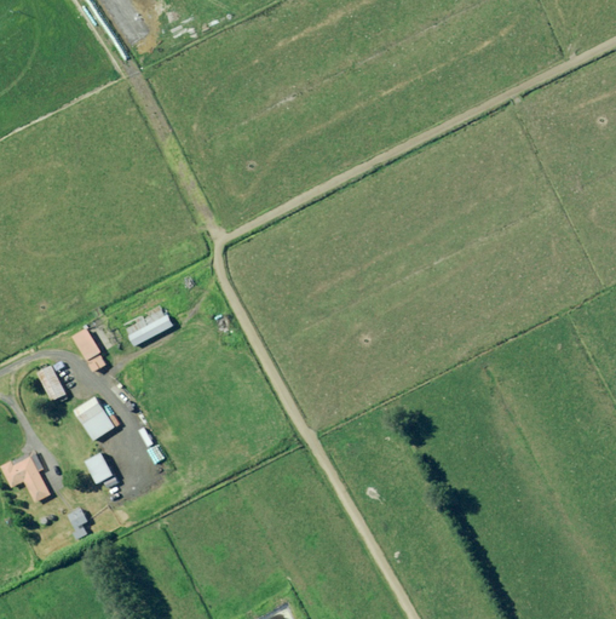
[(172,325),(161,304),(122,324),(133,345),(172,325)]
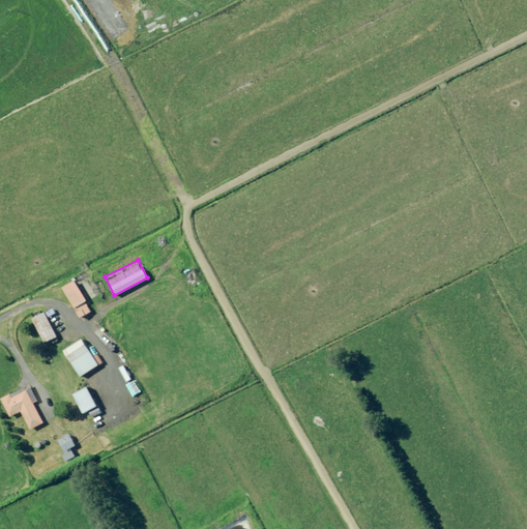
[(86,300),(75,280),(62,287),(80,317),(90,311),(84,301),(86,300)]
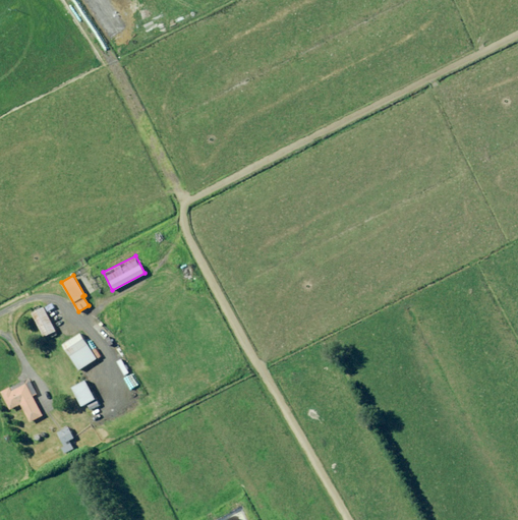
[(54,331),(43,306),(31,312),(42,337),(54,331)]
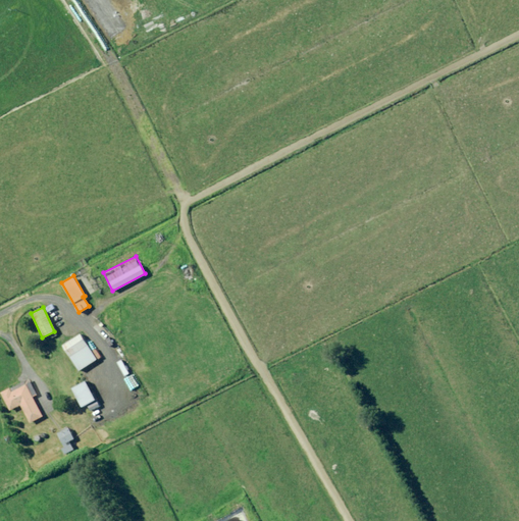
[(91,343),(87,345),(80,333),(62,345),(79,370),(96,359),(92,353),(96,350),(91,343)]
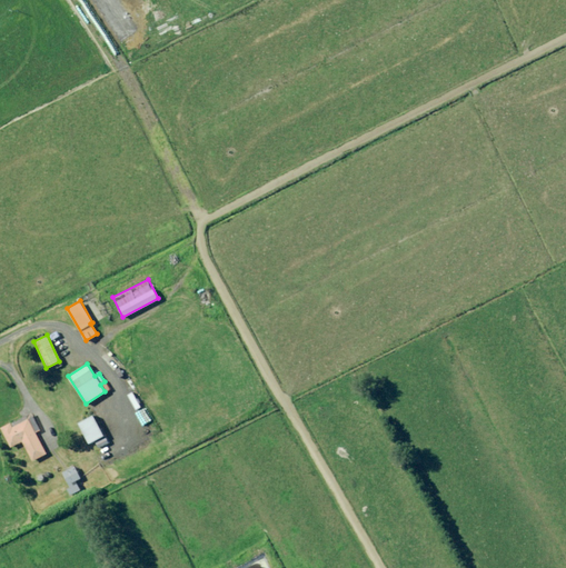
[(30,412),(26,415),(0,428),(10,447),(21,441),(31,460),(46,454),(35,431),(39,429),(30,412)]
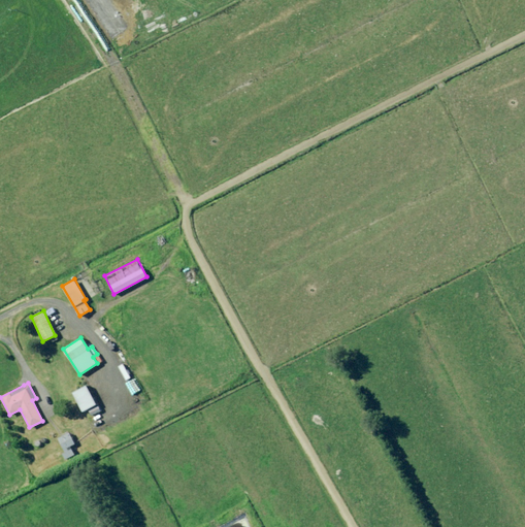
[(72,393),(81,412),(87,408),(90,415),(98,409),(86,386),(72,393)]
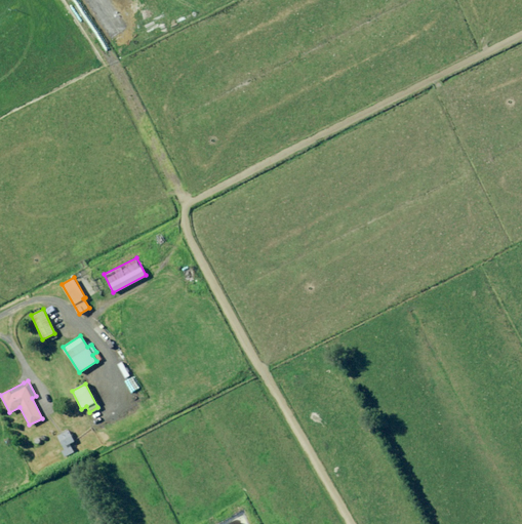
[(68,430),(56,436),(65,449),(61,450),(64,456),(73,451),(71,447),(68,448),(66,445),(74,441),(68,430)]
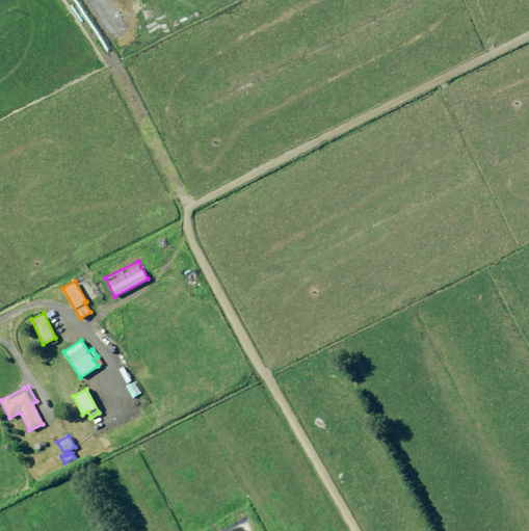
All buildings are outlined.
